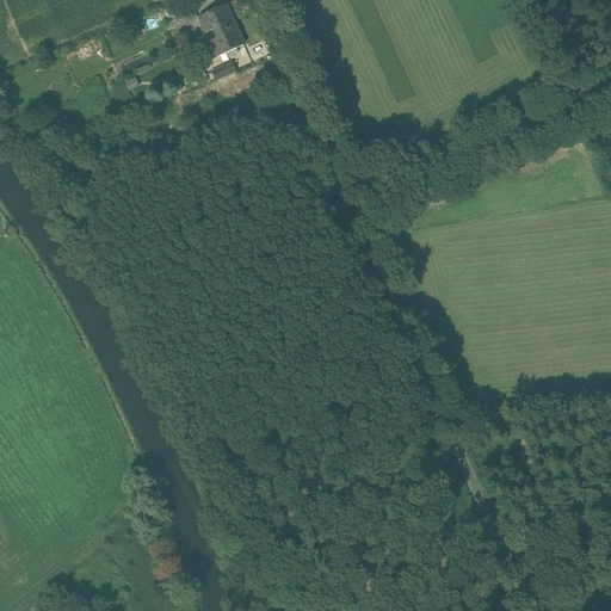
[(176,11),(172,12),(174,16),(177,20),(196,12),(192,4),(176,11)]
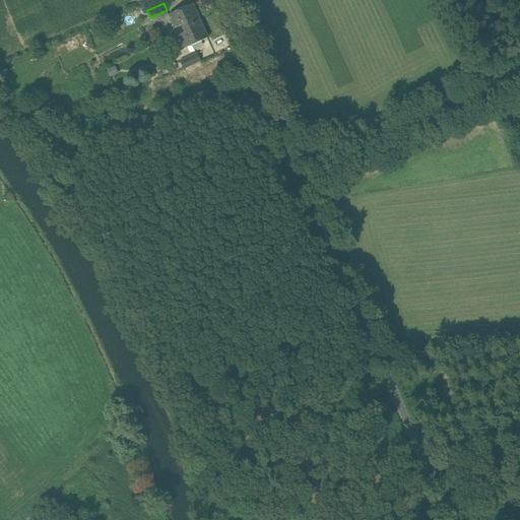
[(208,38),(193,4),(169,15),(175,28),(182,25),(185,33),(178,36),(179,36),(168,41),(172,50),(183,45),(184,49),(208,38)]
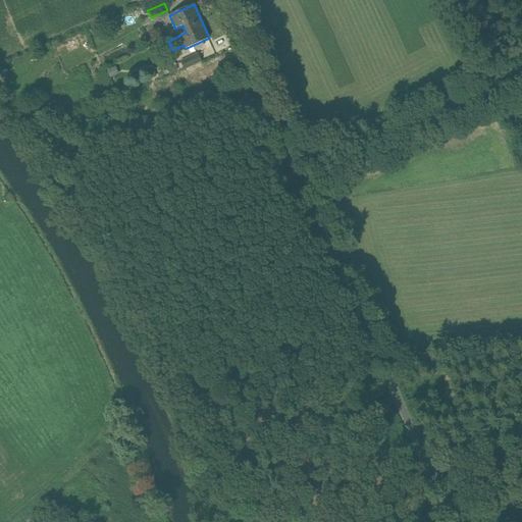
[(147,10),(150,9),(148,6),(138,11),(141,17),(149,13),(147,10)]
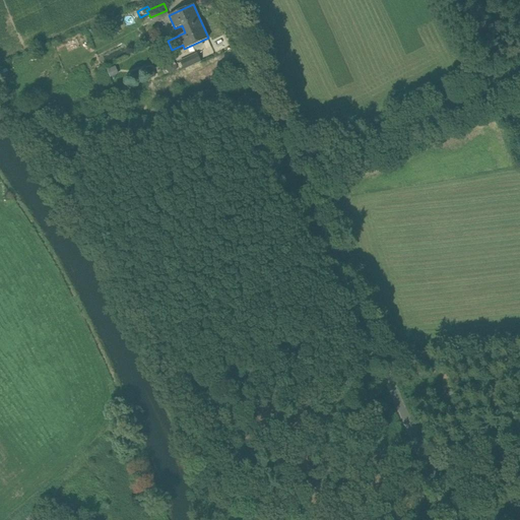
[(142,31),(137,35),(142,45),(147,42),(142,31)]
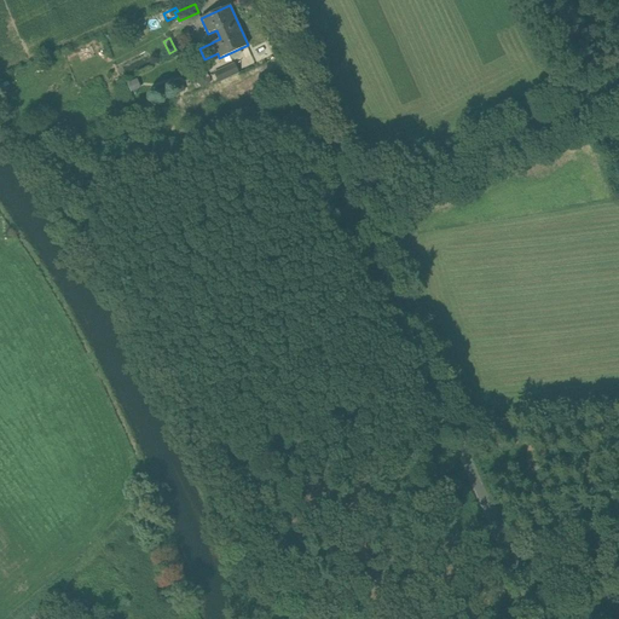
[(194,51),(180,57),(183,62),(196,57),(194,51)]
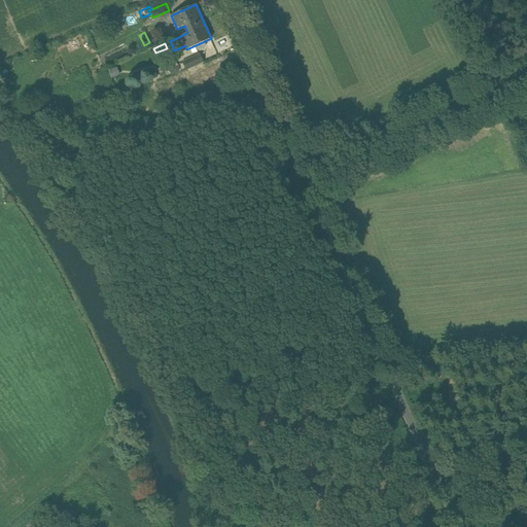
[(203,62),(200,55),(183,62),(186,70),(203,62)]
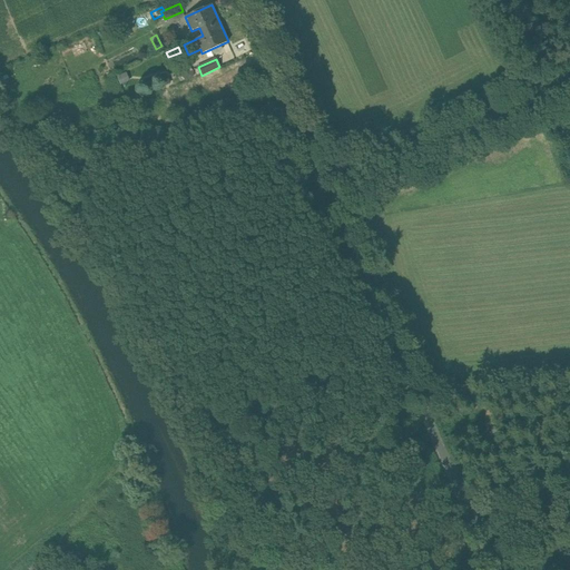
[(120,85),(130,80),(127,71),(117,76),(120,85)]
